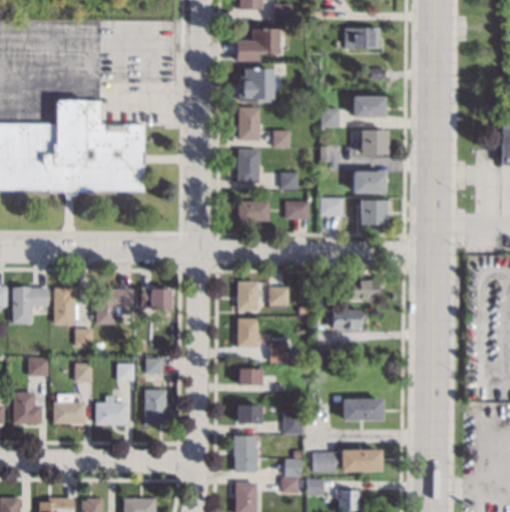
[(263,0),(263,8),(240,8),(240,0),(263,0)]
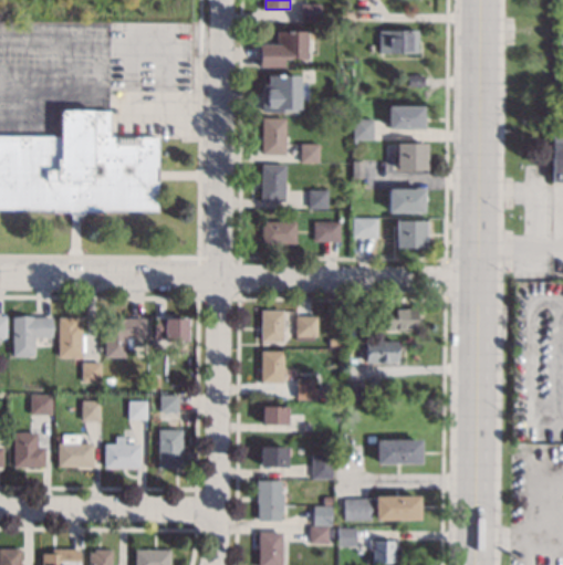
[(322,4),(322,22),(303,22),(304,4),(322,4)]
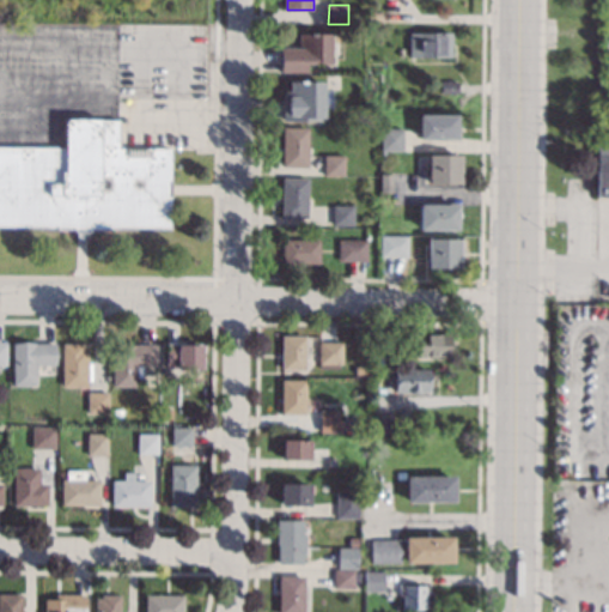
[(383,13),(383,22),(371,22),(371,12),(383,13)]
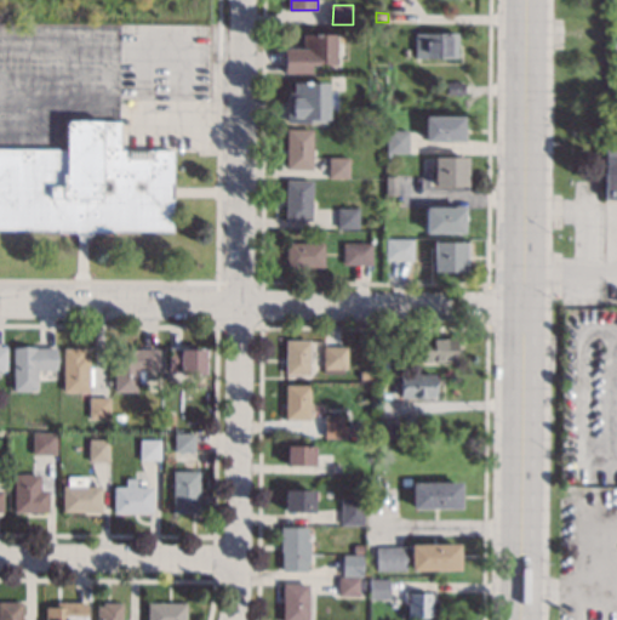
[(337,64),(312,64),(312,70),(292,70),(292,49),(307,49),(307,34),(337,34),(337,64)]
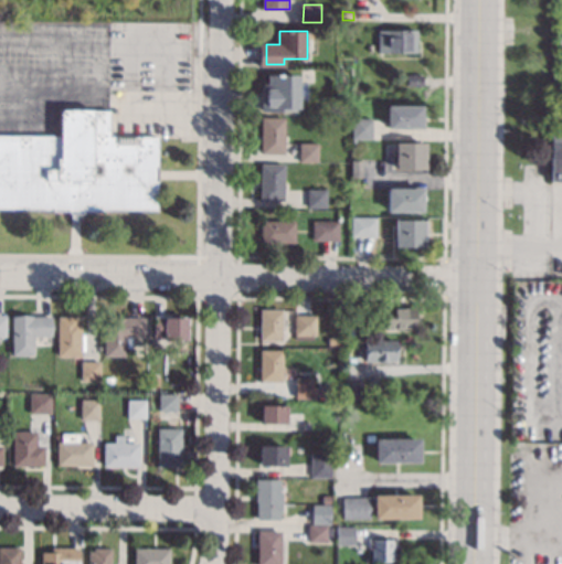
[(419,32),(417,55),(380,54),(381,31),(419,32)]
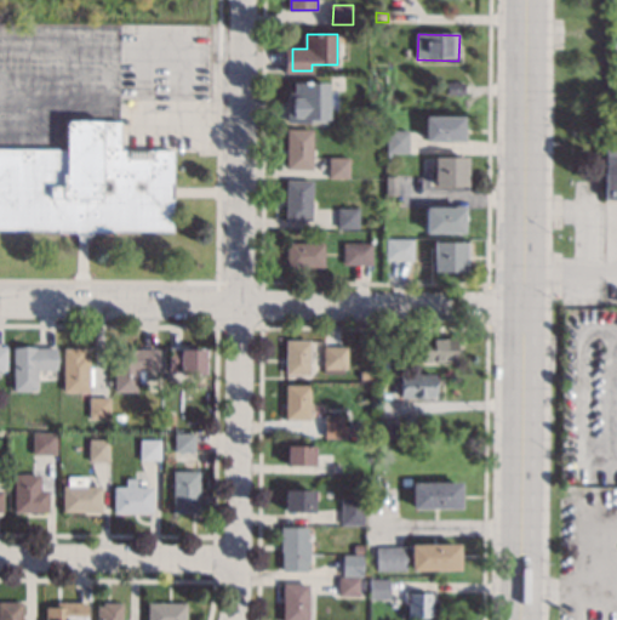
[(331,84),(330,121),(296,120),(296,83),(331,84)]
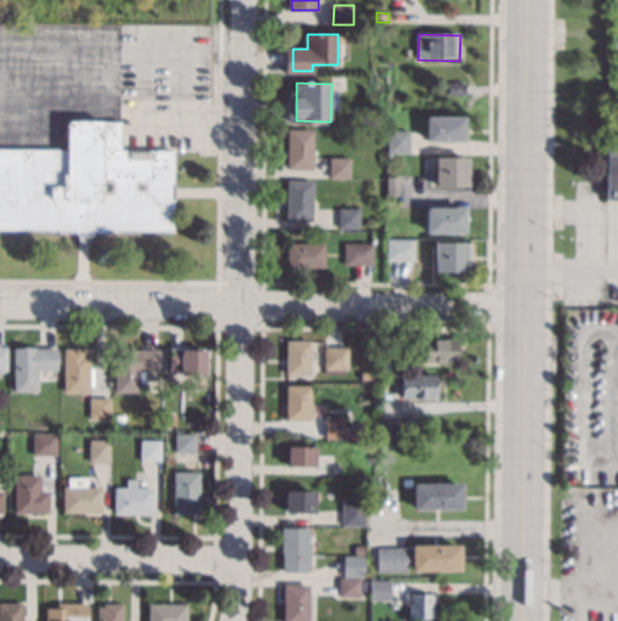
[(468,83),(466,95),(451,95),(451,83),(468,83)]
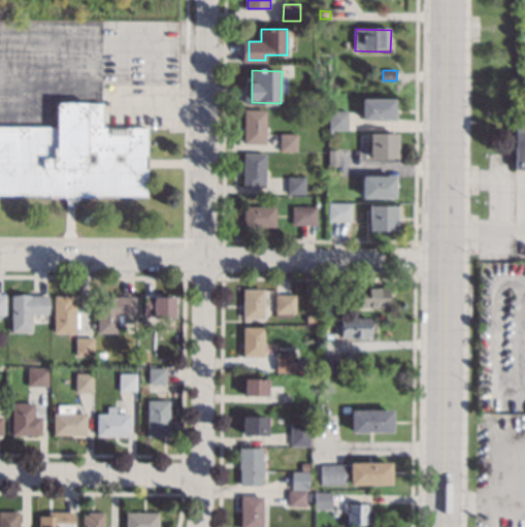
[(524,169),(515,169),(515,125),(524,125),(524,111),(522,111),(522,91),(524,91),(524,169)]
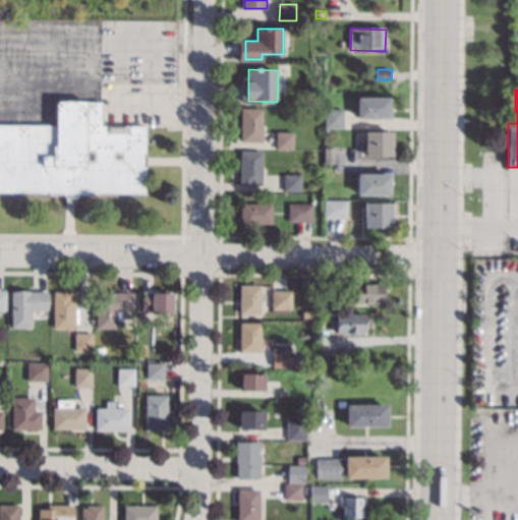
[(392,99),(391,119),(358,118),(359,98),(392,99)]
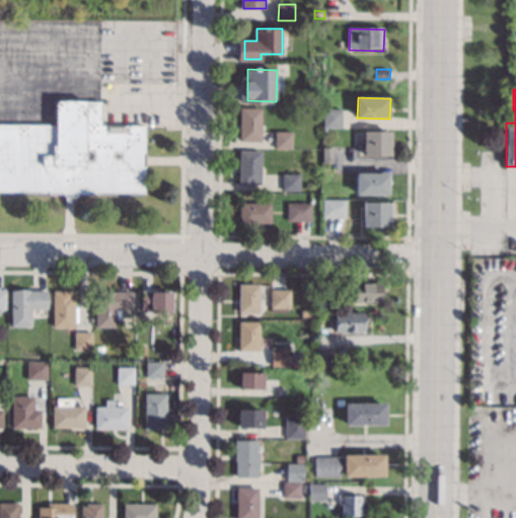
[(103,100),(103,125),(146,125),(147,193),(94,193),(94,195),(78,195),(78,197),(76,197),(76,202),(68,202),(69,198),(66,198),(66,195),(50,195),(50,192),(0,192),(0,123),(58,123),(58,101),(103,100)]
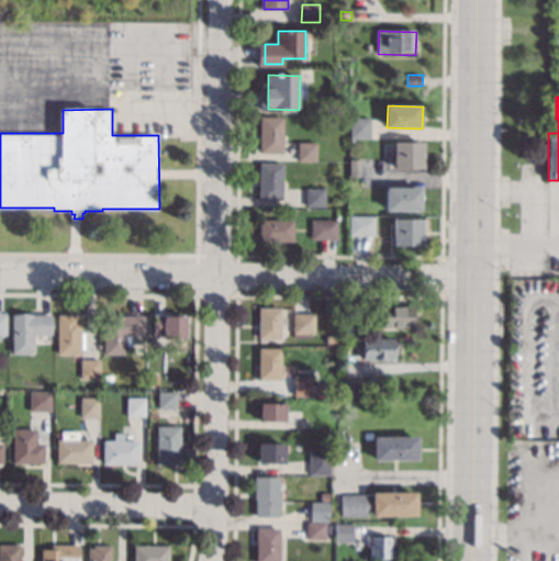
[(286,118),(284,154),(261,153),(263,118),(286,118)]
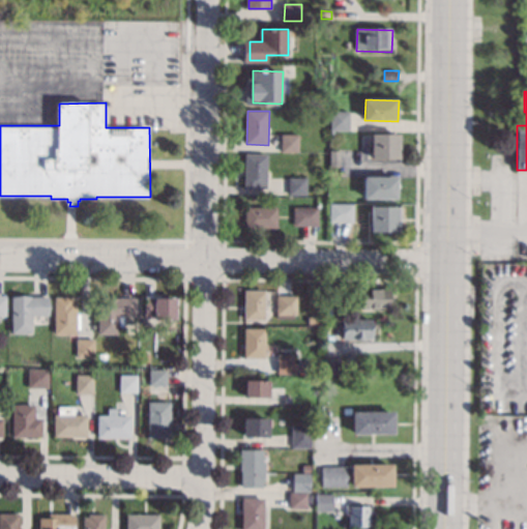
[(352,112),(351,129),(331,129),(332,112),(352,112)]
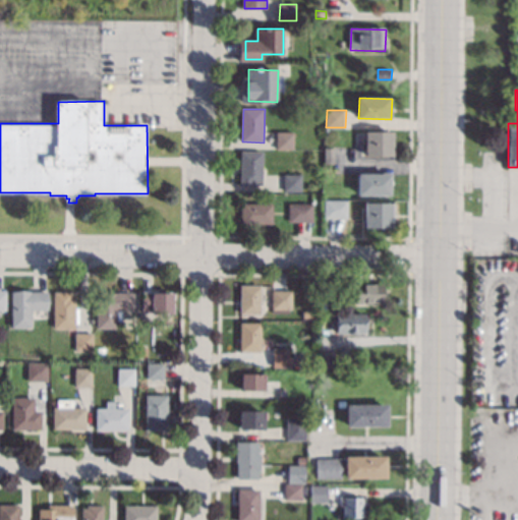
[(295,133),(295,150),(278,150),(278,132),(295,133)]
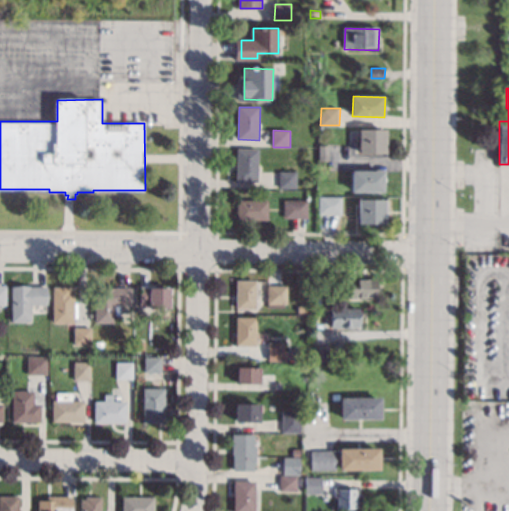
[(387,130),(386,154),(360,153),(361,130),(387,130)]
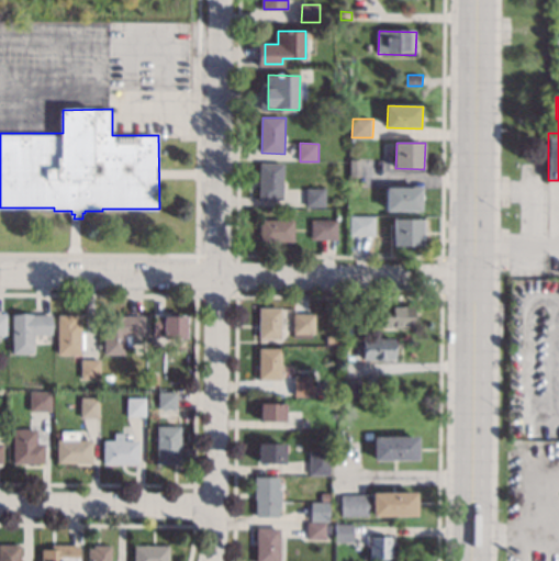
[(284,165),(283,200),(260,199),(261,164),(284,165)]
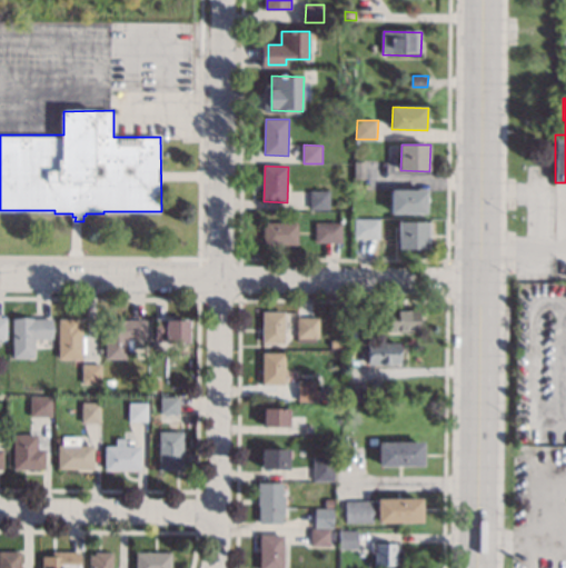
[(427,191),(426,212),(393,211),(393,190),(427,191)]
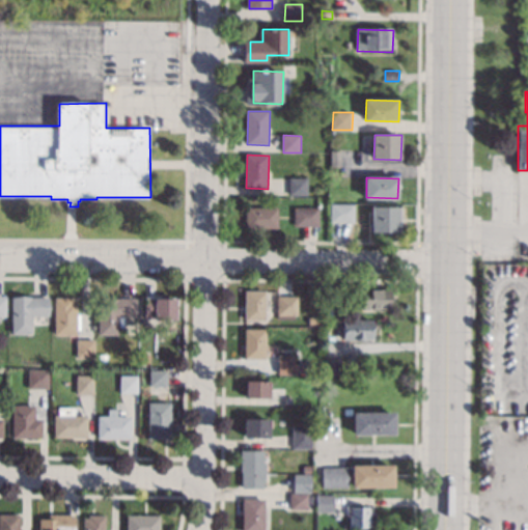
[(308,179),(307,195),(290,195),(292,179),(308,179)]
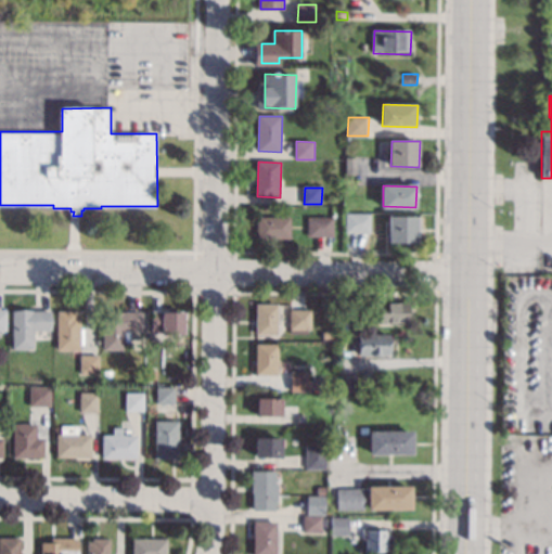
[(371,214),(371,233),(346,233),(347,214),(371,214)]
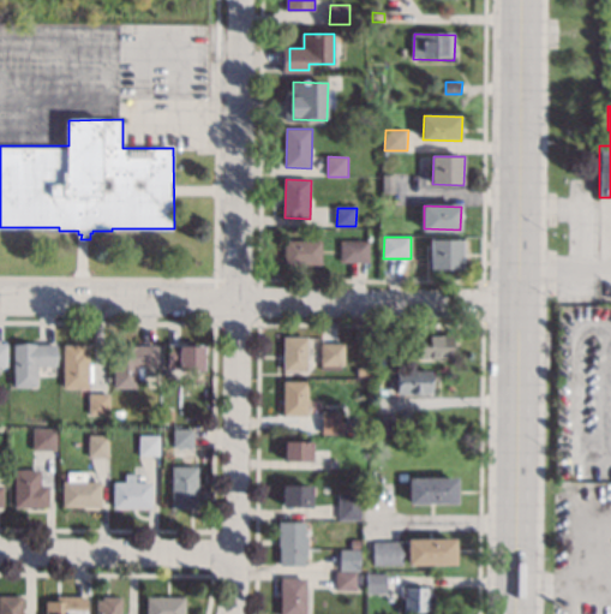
[(463,240),(462,269),(431,268),(431,240),(463,240)]
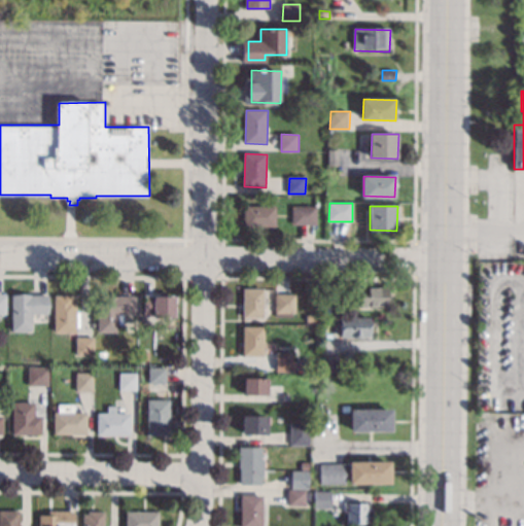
[(277,208),(276,226),(245,226),(246,207),(277,208)]
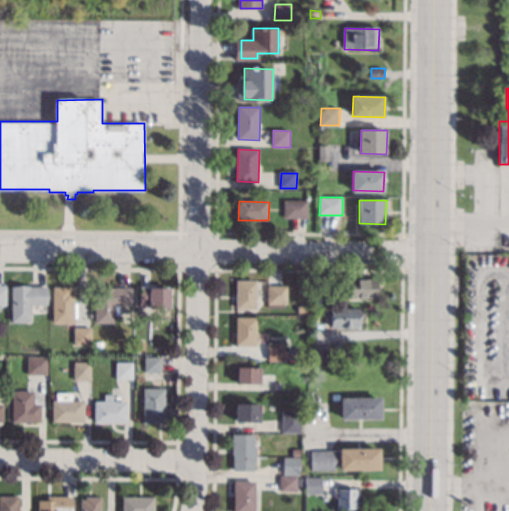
[(308,201),(307,218),(284,218),(285,201),(308,201)]
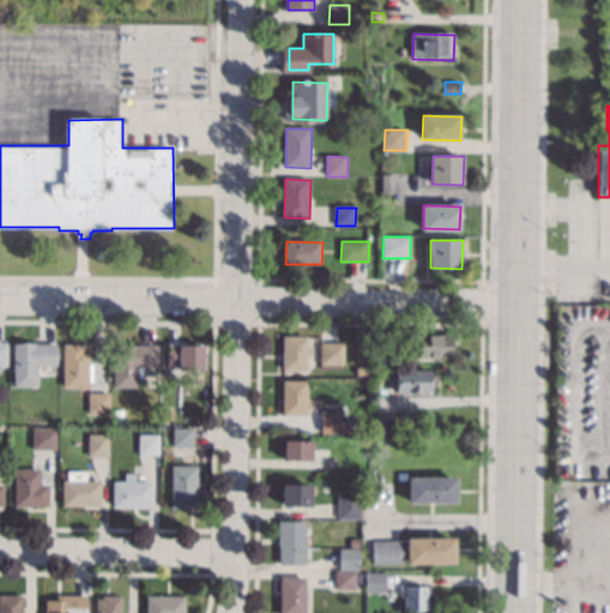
[(451,358),(421,358),(422,336),(451,337),(451,358)]
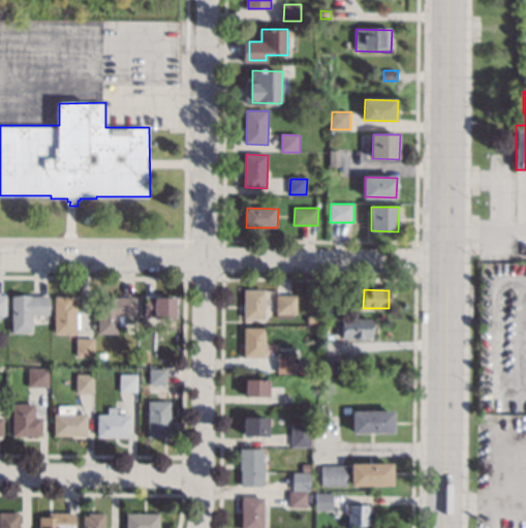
[(266,291),(266,318),(246,319),(246,291),(266,291)]
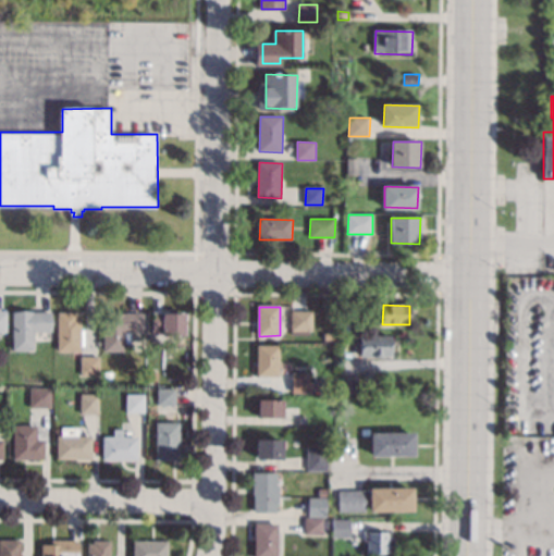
[(0,333),(9,334),(9,312),(0,311),(0,333)]
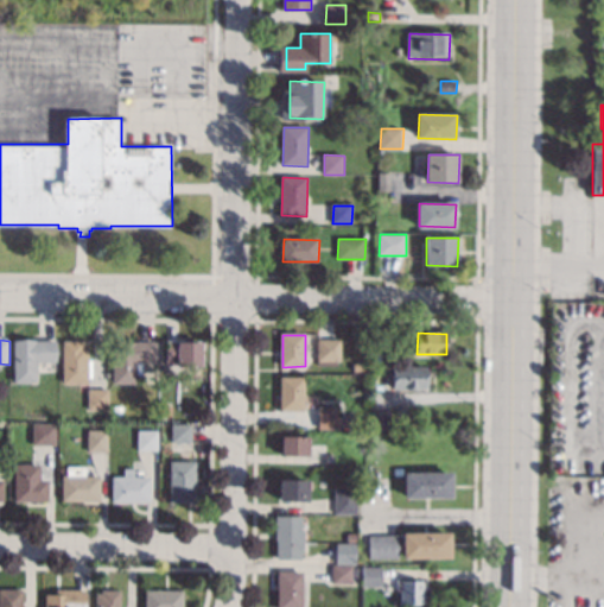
[(57,361),(39,362),(39,383),(16,383),(16,342),(57,341),(57,361)]
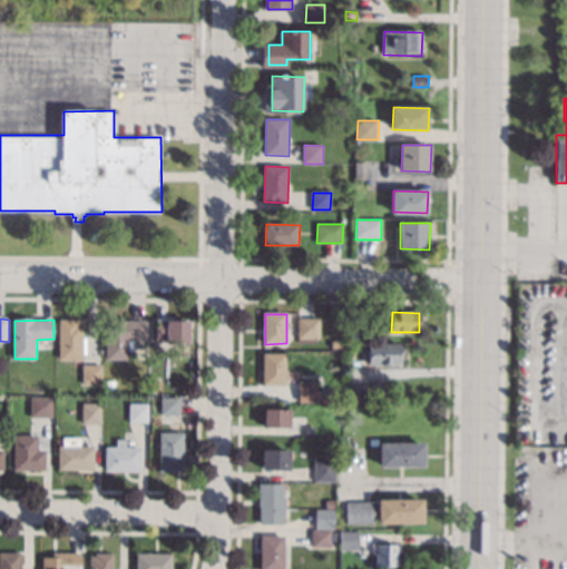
[(192,343),(158,343),(158,320),(192,320),(192,343)]
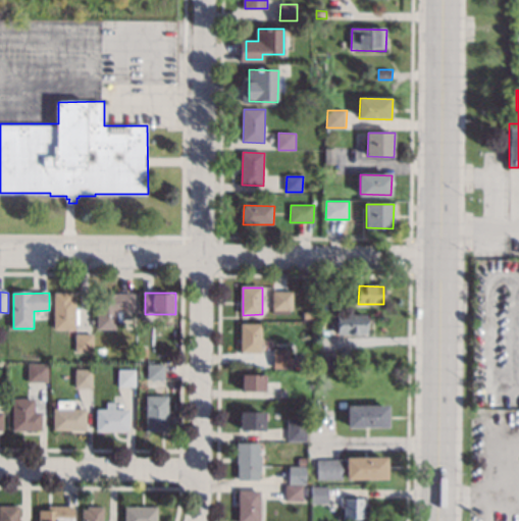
[(284,309),(274,309),(274,293),(284,293),(284,309)]
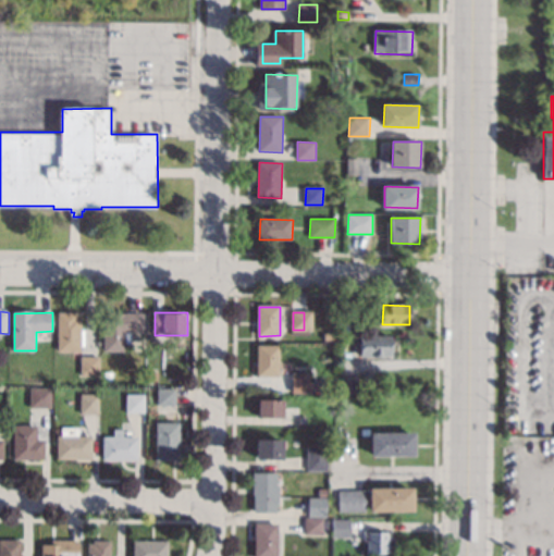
[(78,318),(82,318),(83,351),(60,351),(60,313),(78,313),(78,318)]
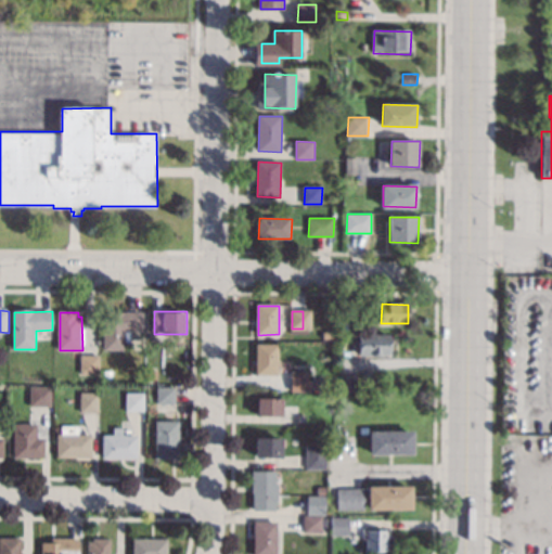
[(143,332),(132,332),(132,343),(126,343),(126,350),(105,351),(105,312),(143,312),(143,332)]
